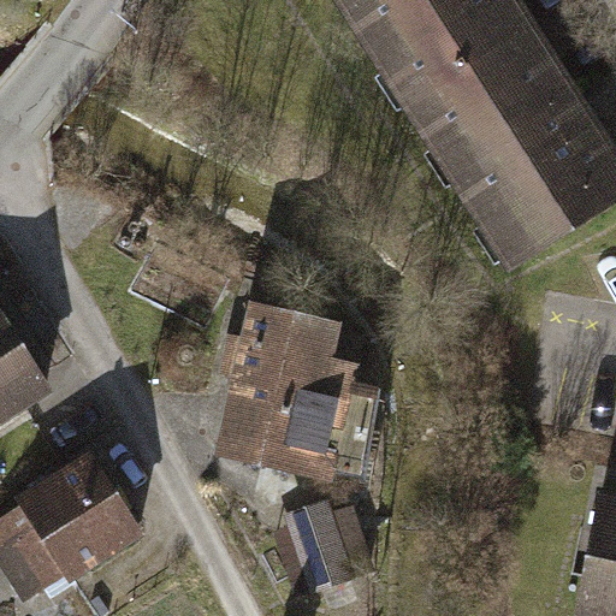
[(335,0),(397,100),(525,22),(510,0),(335,0)]
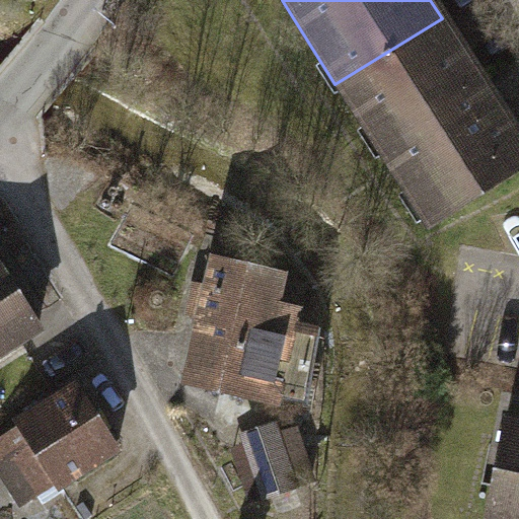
[(335,84),(420,221),(518,158),(518,141),(442,18),(335,84)]
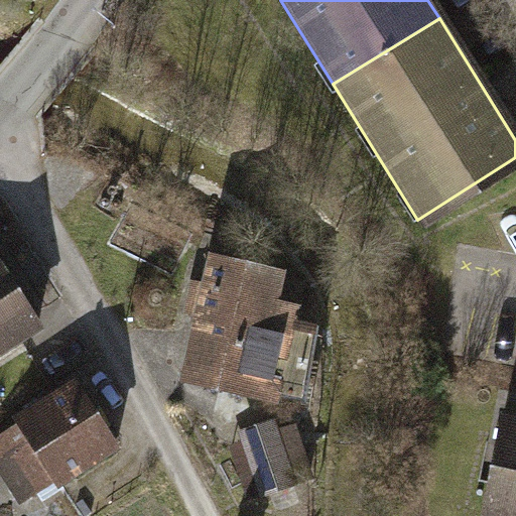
[(278,266),(207,252),(182,374),(301,398),(317,314),(271,305),(278,266)]
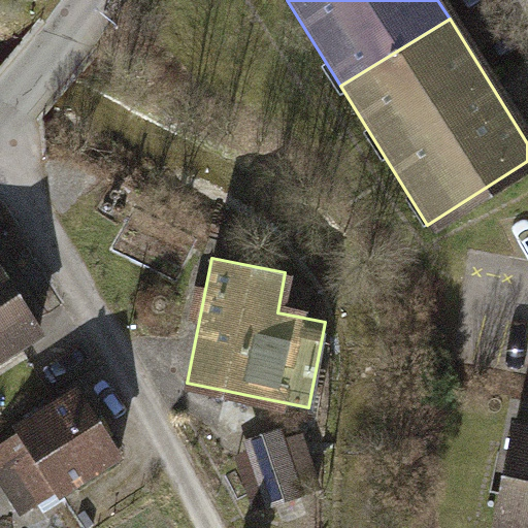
[(0,367),(45,337),(0,269),(0,367)]
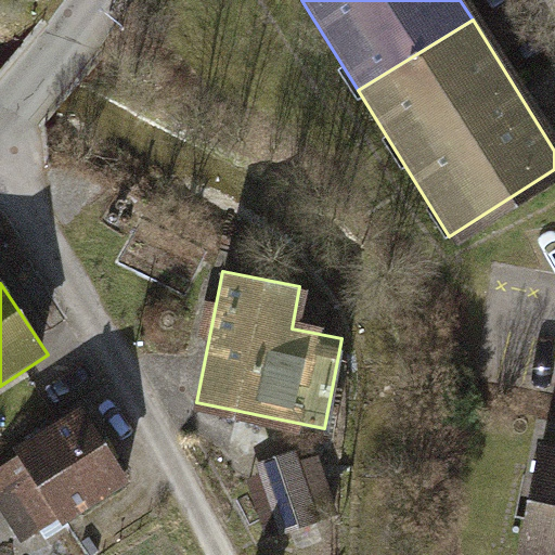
[(0,467),(0,517),(16,544),(57,518),(62,526),(130,483),(81,405),(13,448),(17,456),(0,467)]
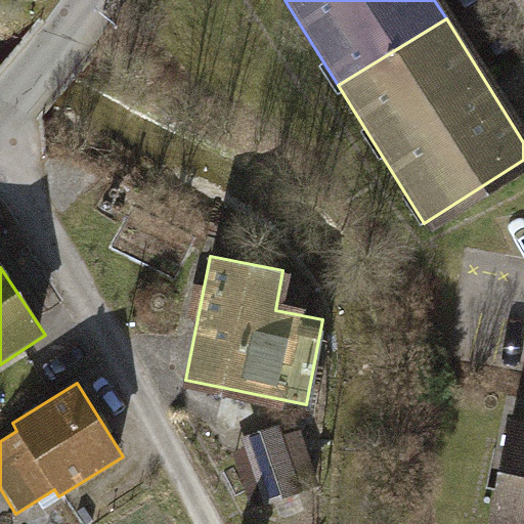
[(478,513),(523,523),(523,416),(504,411),(478,513)]
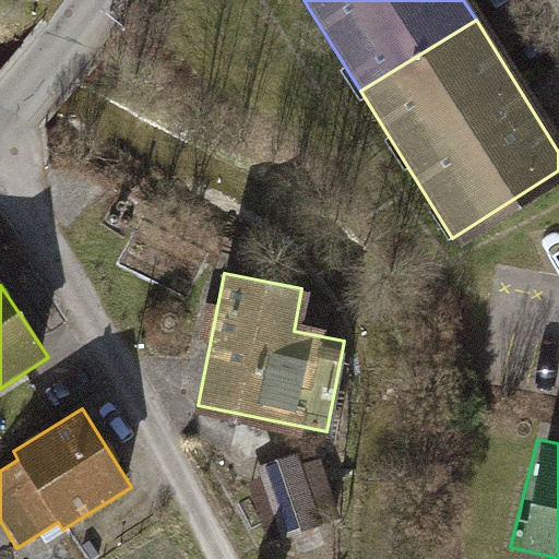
[(290,458),(252,473),(278,537),(337,513),(317,463),(296,472),(290,458)]
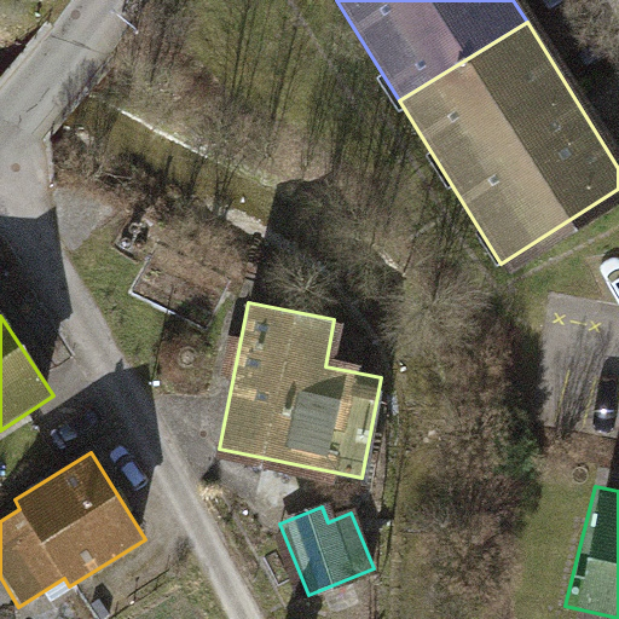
All buildings are outlined.
